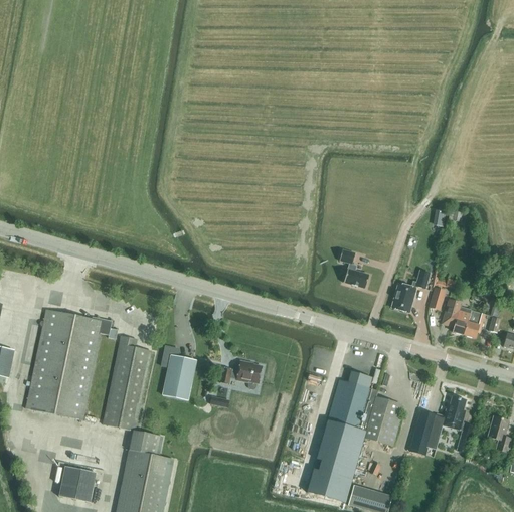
[(463,211),(454,209),(453,219),(461,220),(463,211)]
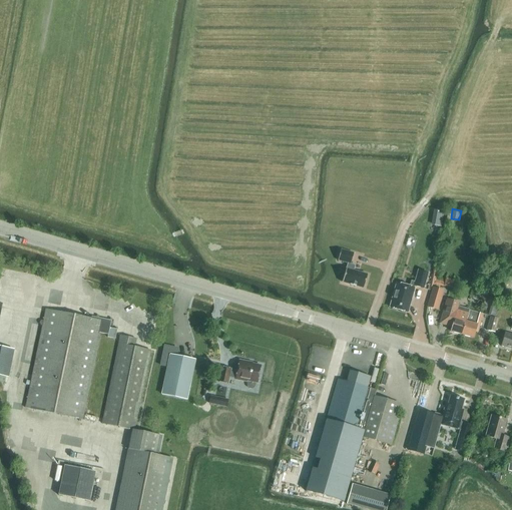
[(437,209),(435,224),(441,225),(443,210),(437,209)]
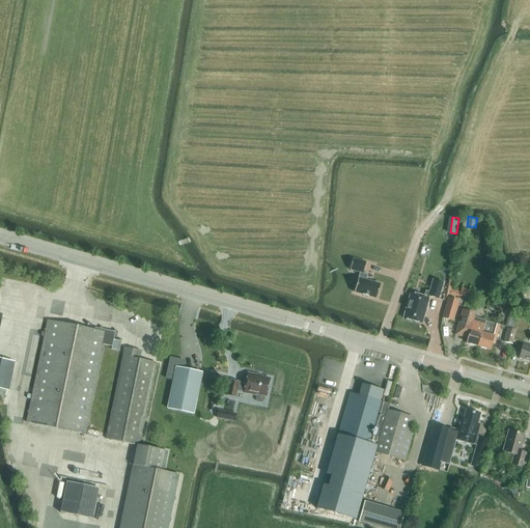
[(367,259),(354,255),(351,267),(360,270),(355,289),(363,292),(369,294),(378,296),(381,282),(366,278),(368,272),(364,271),(367,259)]
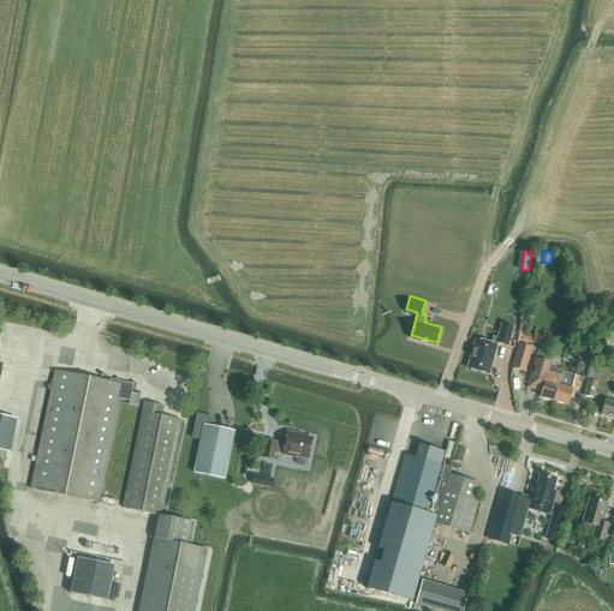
[(514,324),(502,322),(499,335),(494,334),(492,342),(476,337),(469,365),(489,371),(499,340),(508,343),(514,324)]
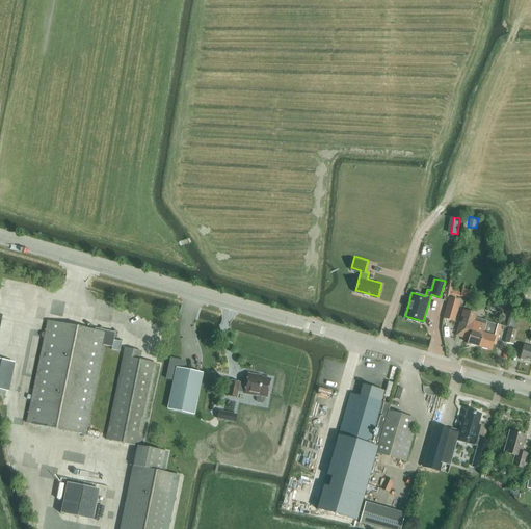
[(471,296),(473,288),(463,285),(461,294),(471,296)]
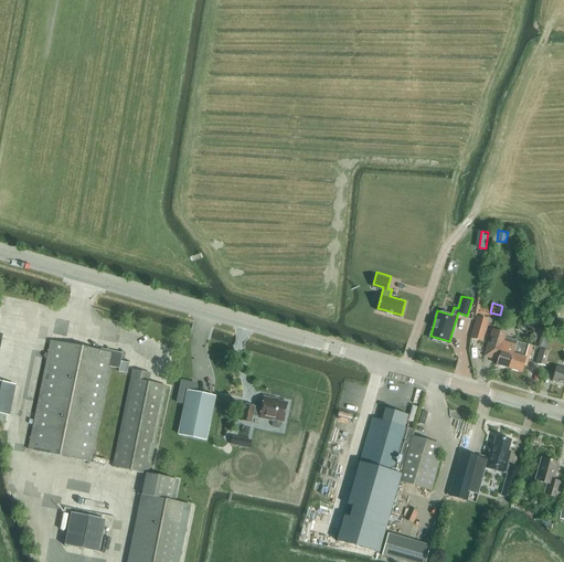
[(478,315),(471,336),(482,339),(489,318),(478,315)]
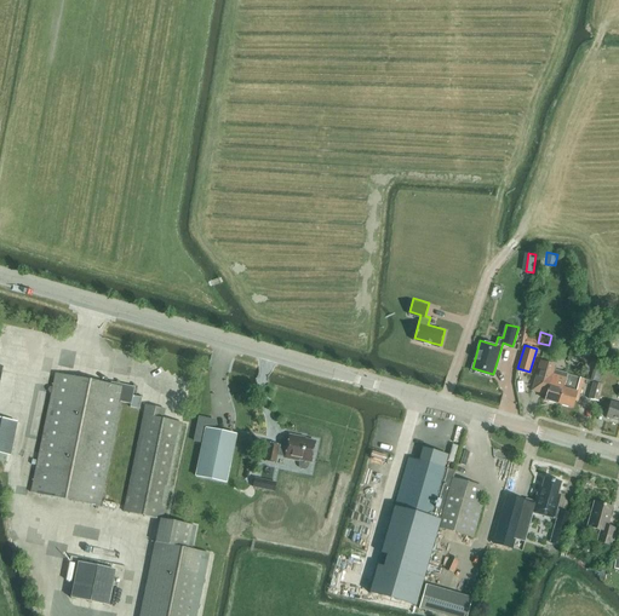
[(548,392),(545,398),(560,402),(563,385),(567,372),(567,370),(555,367),(556,363),(551,362),(540,360),(536,379),(533,387),(548,392)]
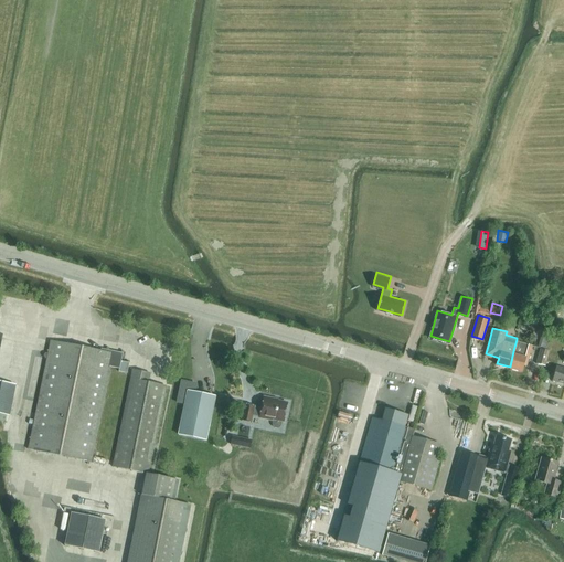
[(124,351),(106,347),(106,350),(51,339),(29,447),(92,459),(112,364),(119,367),(119,369),(127,371),(129,360),(121,359),(124,351)]
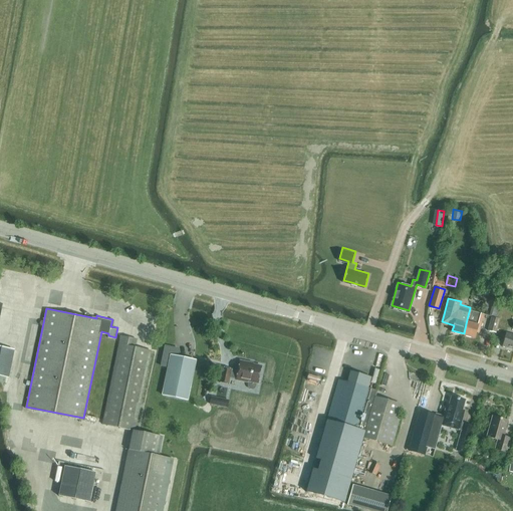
[(484,312),(470,308),(467,319),(464,333),(475,336),(476,330),(479,330),(484,312)]
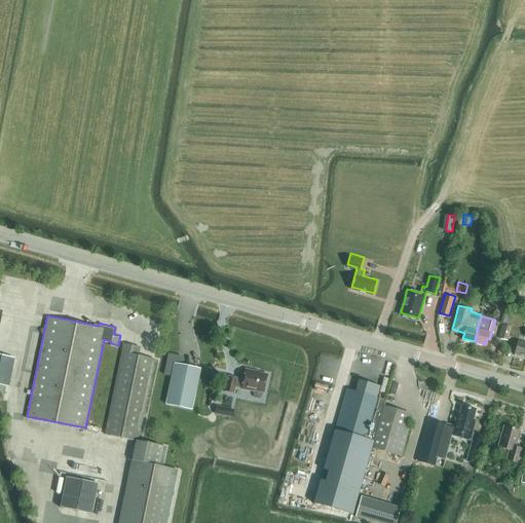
[(512,324),(503,322),(500,336),(508,338),(512,324)]
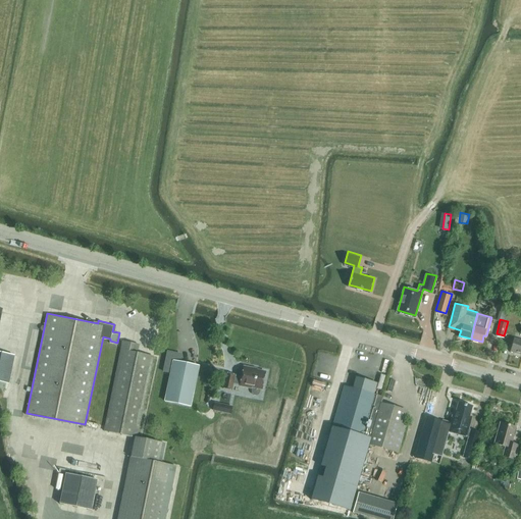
[(520,339),(514,336),(511,350),(520,353),(520,339)]
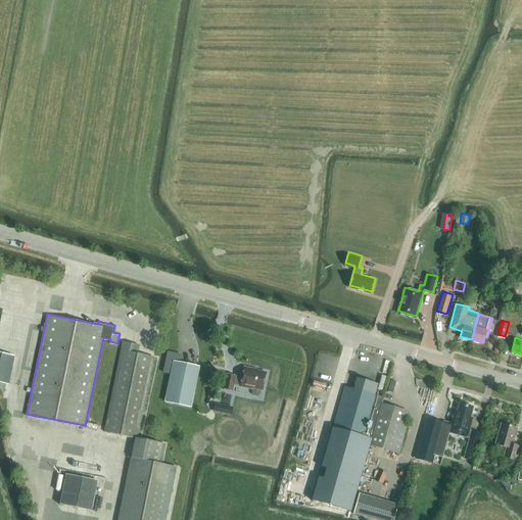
[(105,429),(136,436),(138,436),(154,356),(138,351),(140,343),(124,340),(105,429)]
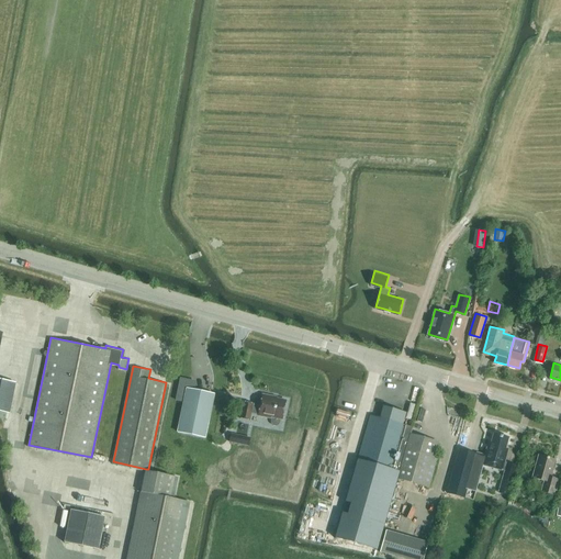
[(10,411),(17,381),(0,377),(0,415),(7,417),(8,411),(10,411)]
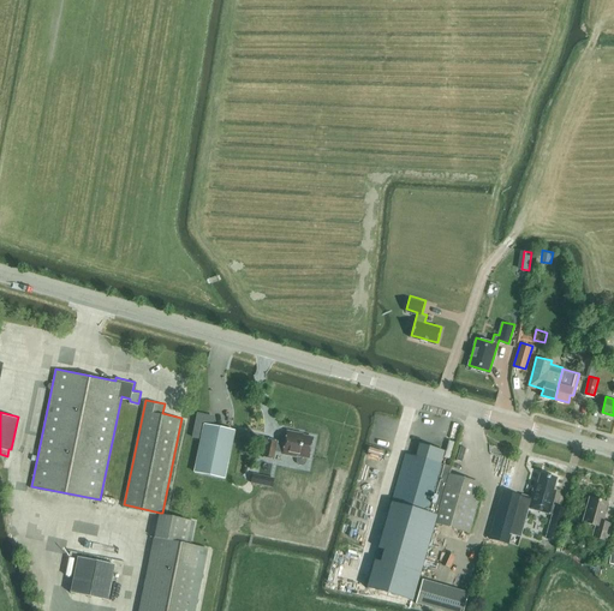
[(212,414),(198,412),(194,435),(202,437),(195,471),(225,477),(234,429),(214,424),(212,414)]
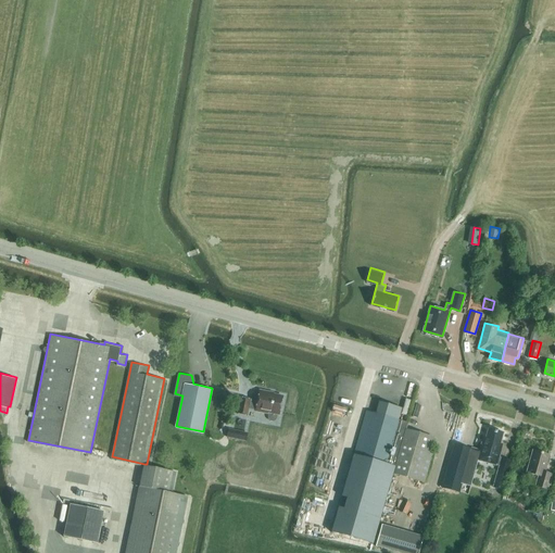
[(279,413),(284,394),(269,391),(269,390),(260,388),(257,400),(251,399),(251,398),(241,396),(238,412),(248,414),(249,406),(256,407),(255,409),(268,412),(268,411),(269,411),(268,413),(268,414),(268,416),(269,418),(270,419),(273,419),(275,419),(276,418),(278,417),(279,413)]
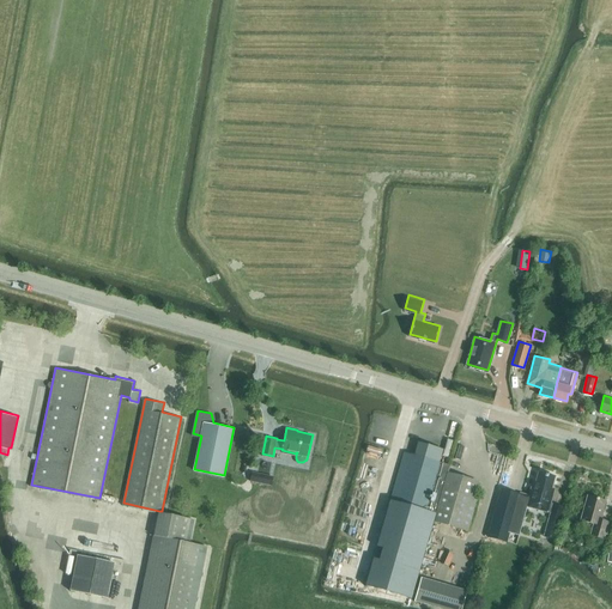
[(425,507),(436,510),(448,470),(450,463),(440,461),(440,460),(436,460),(437,454),(435,448),(431,444),(425,442),(419,444),(414,448),(413,452),(405,450),(391,498),(425,509),(425,507)]
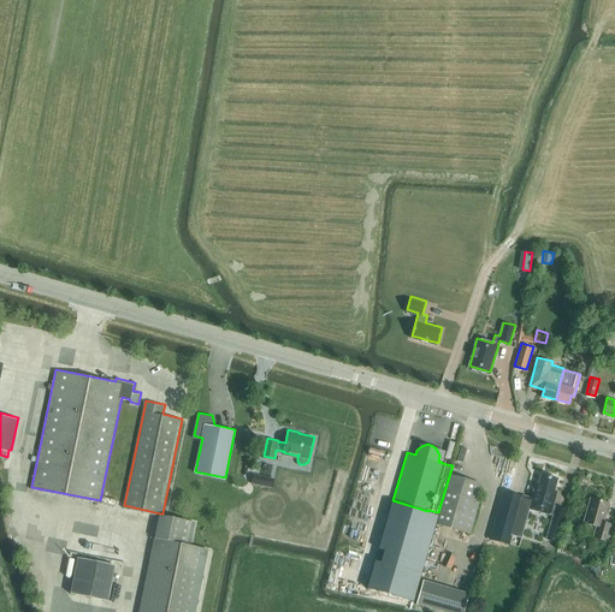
[(462,445),(456,463),(462,464),(468,446),(462,445)]
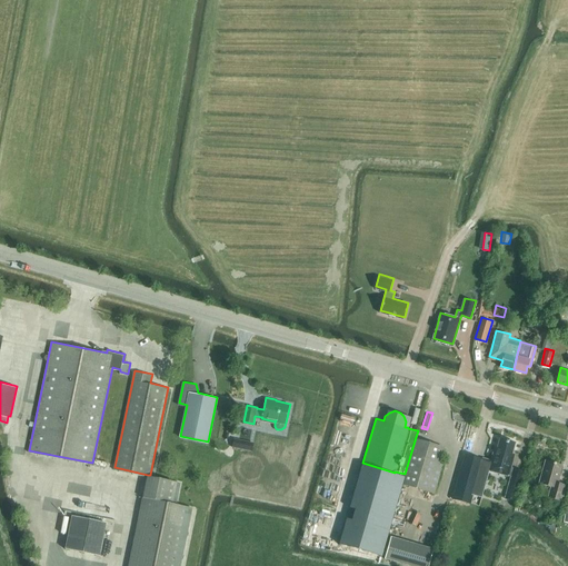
[(405,474),(402,483),(435,492),(442,463),(439,462),(444,446),(416,437),(405,474)]
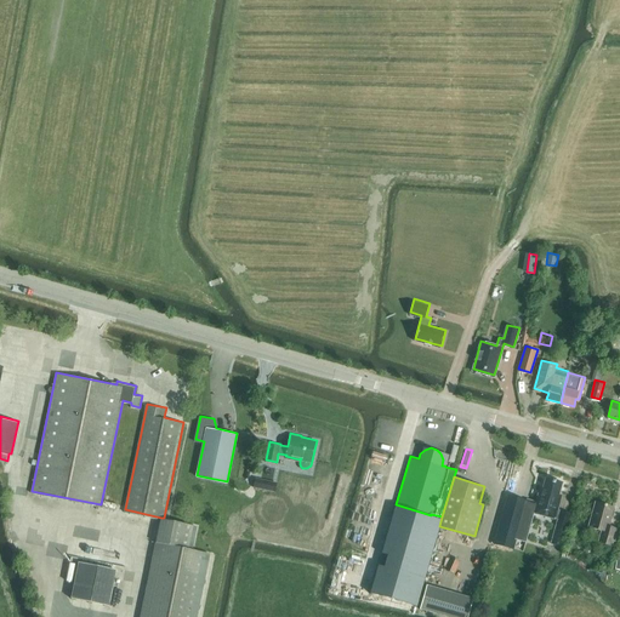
[(562,481),(546,476),(544,486),(540,485),(535,502),(533,512),(556,518),(558,508),(562,495),(559,493),(562,481)]
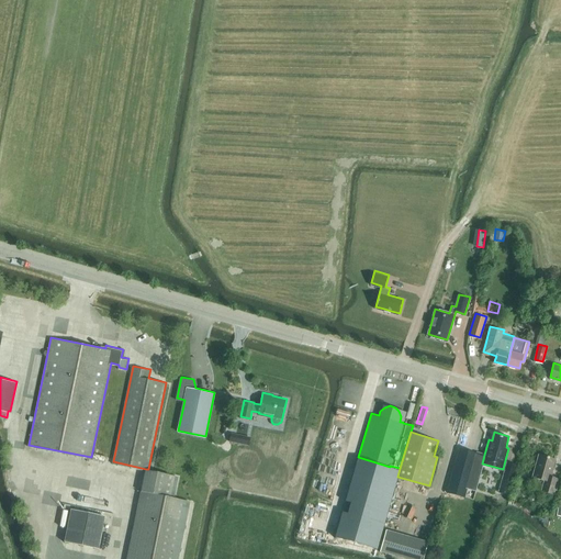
[(249,444),(250,437),(234,434),(233,440),(249,444)]
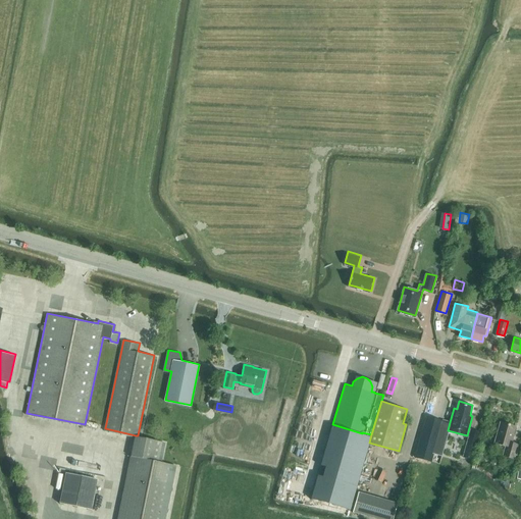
[(441,419),(426,415),(415,456),(432,461),(434,452),(441,454),(450,422),(441,420),(441,419)]
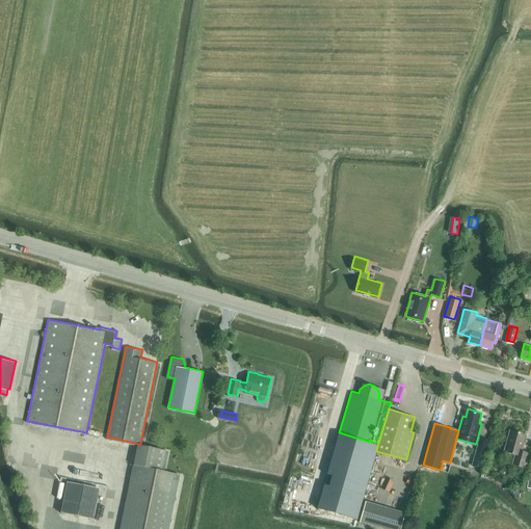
[(526,433),(510,428),(504,450),(515,453),(512,464),(525,467),(529,452),(522,450),(526,433)]
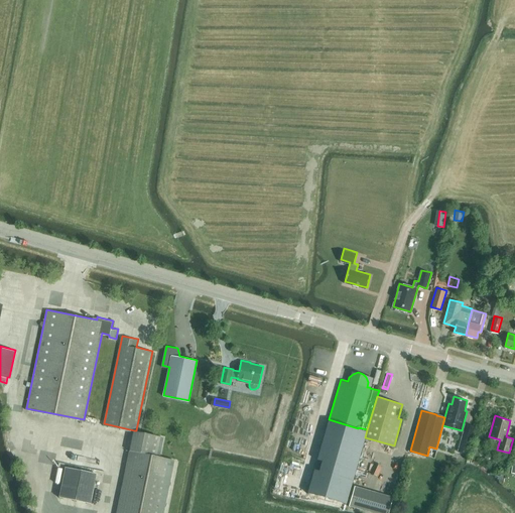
[(475,425),(472,424),(466,423),(461,438),(471,441),(475,425)]
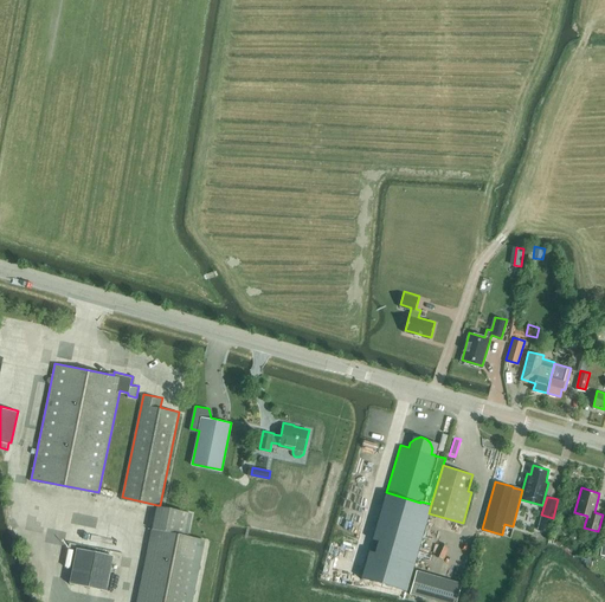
[(192,512),(160,505),(158,505),(136,601),(192,601),(205,538),(187,535),(192,512)]
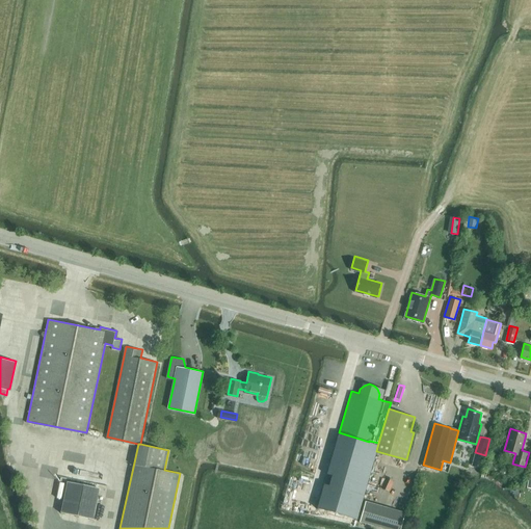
[(299,478),(313,481),(315,473),(301,470),(299,478)]
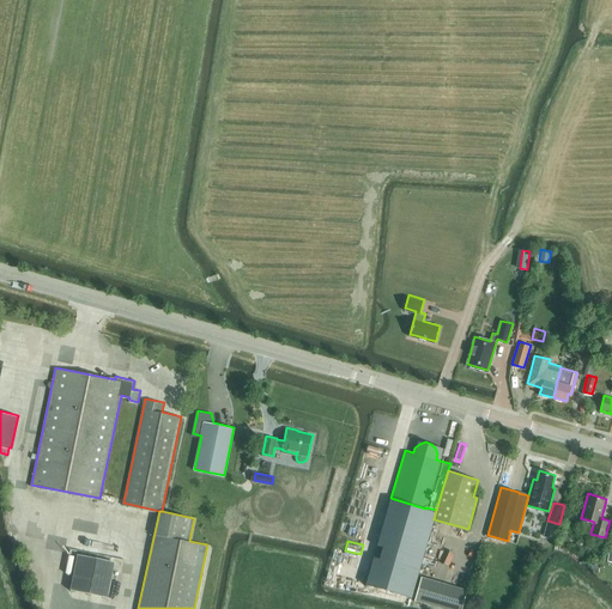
[(108,597),(115,561),(78,554),(71,590),(108,597)]
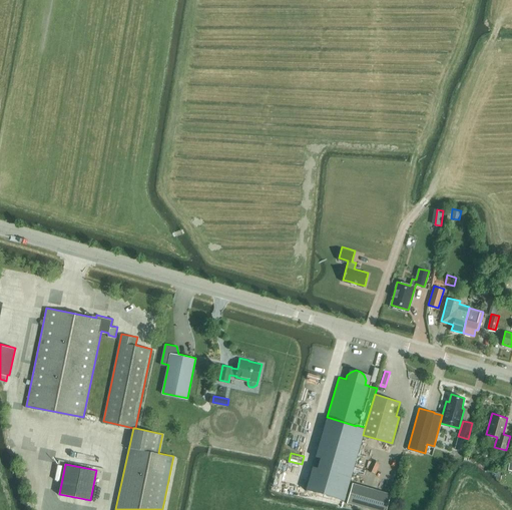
[(386,509),(391,493),(353,482),(347,501),(377,509),(386,509)]
